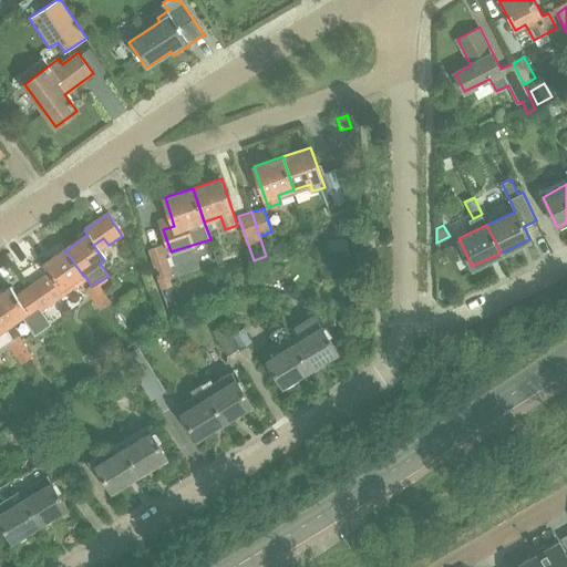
[(325,240),(326,253),(325,253),(327,277),(352,275),(348,238),(325,240)]
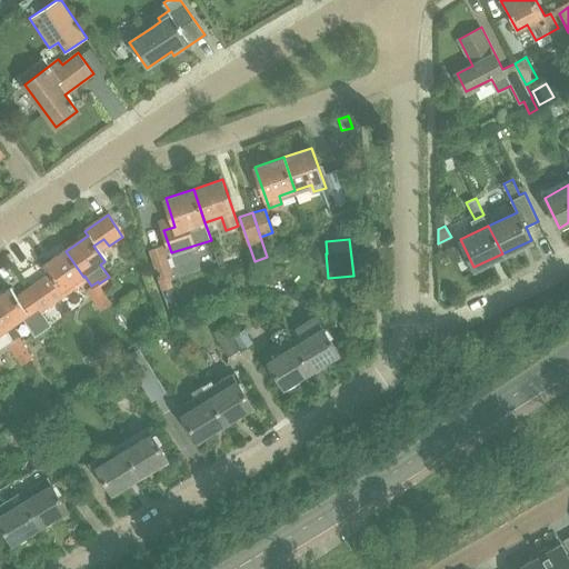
[(160,279),(173,275),(162,245),(149,249),(160,279)]
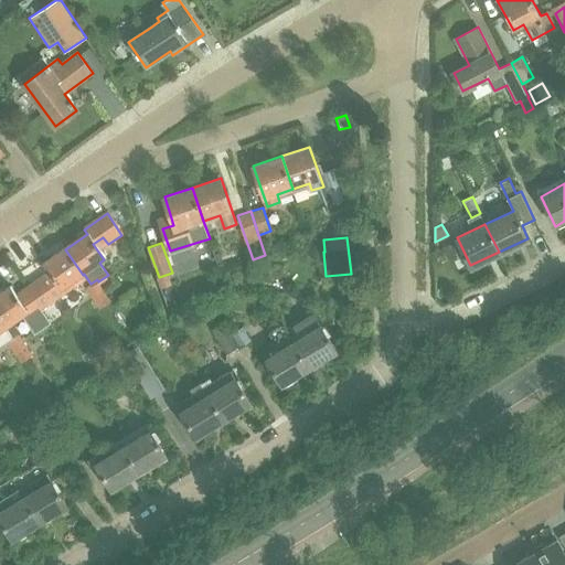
[(48,273),(27,287),(42,309),(71,290),(66,285),(83,275),(65,249),(42,265),(48,273)]
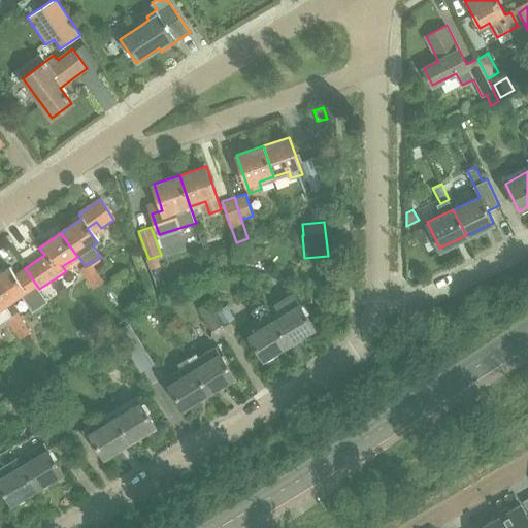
[(79,269),(86,278),(97,270),(92,263),(91,261),(85,265),(79,269)]
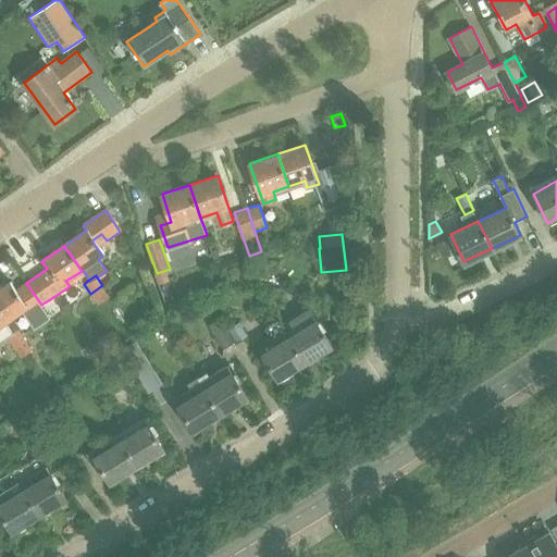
[(11,282),(0,288),(0,314),(5,322),(7,322),(23,310),(34,327),(46,320),(50,318),(41,305),(26,283),(16,289),(11,282)]
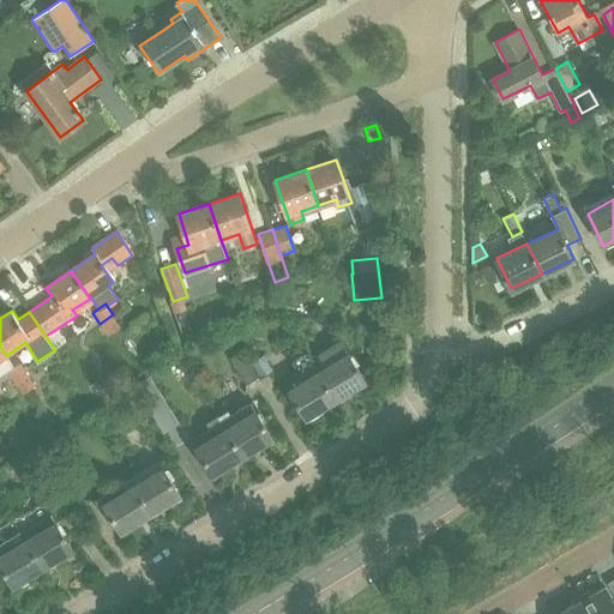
[(113,314),(100,324),(107,335),(121,326),(113,314)]
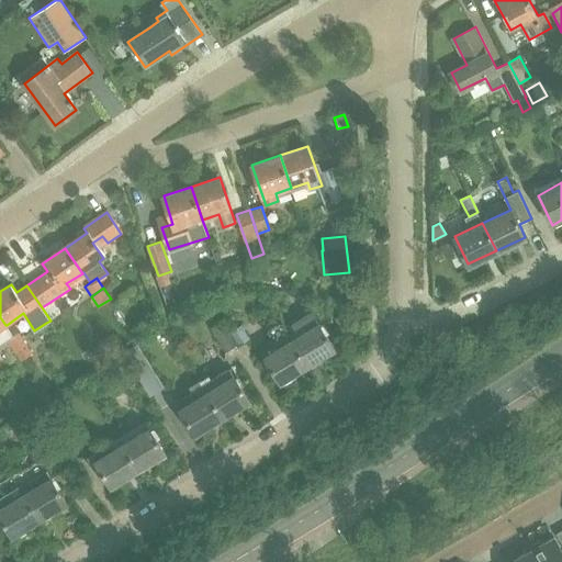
[(295,337),(291,340),(307,367),(335,350),(311,311),(289,325),(295,337)]
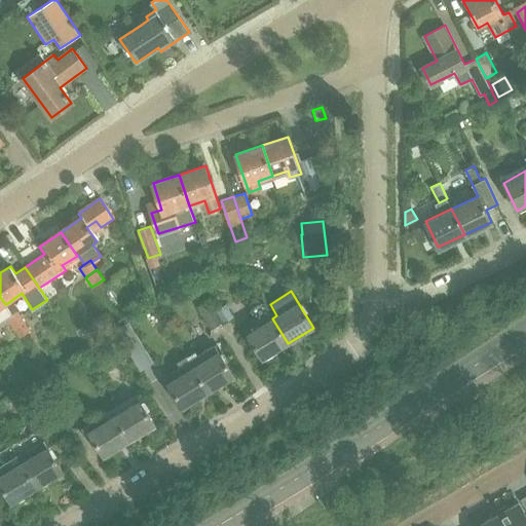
[(0,323),(7,318),(14,329),(25,322),(17,311),(12,314),(6,304),(5,304),(0,297),(0,323)]
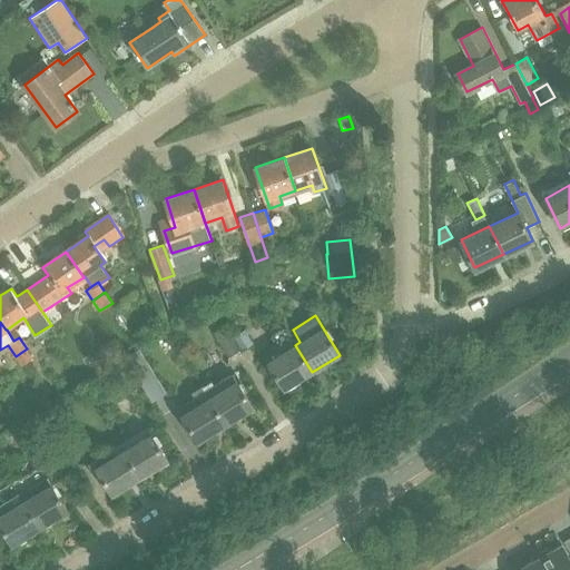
[(214,332),(217,337),(229,357),(239,351),(224,326),(214,332)]
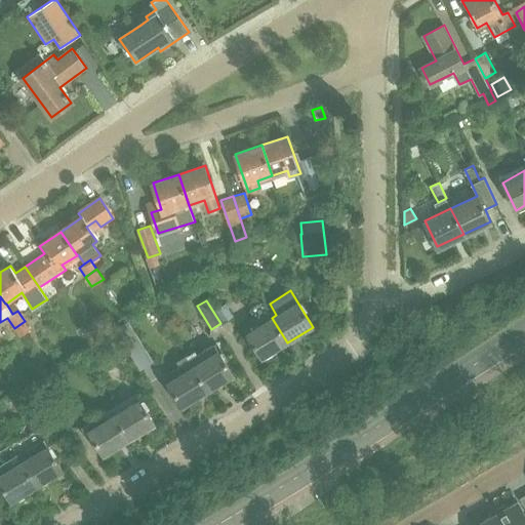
[(214,310),(223,323),(233,317),(225,304),(214,310)]
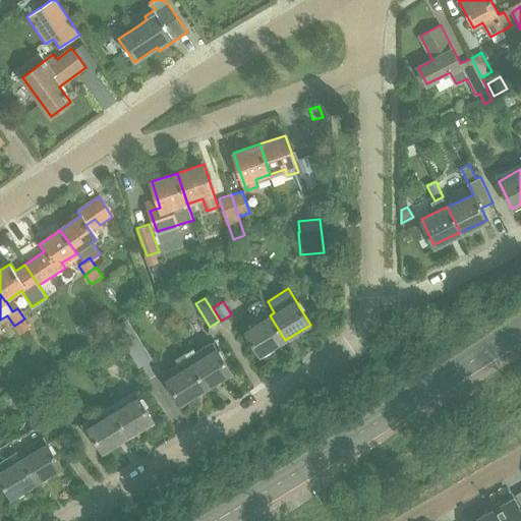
[(285,340),(270,315),(243,332),(258,356),(285,340)]
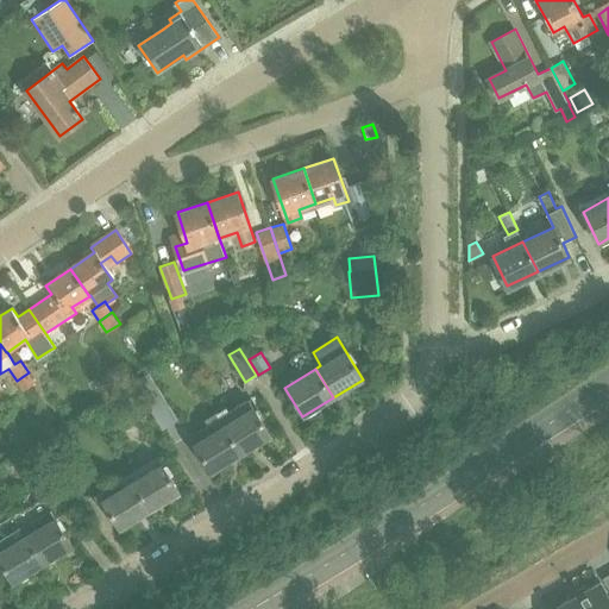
[(29,372),(17,381),(23,390),(36,382),(29,372)]
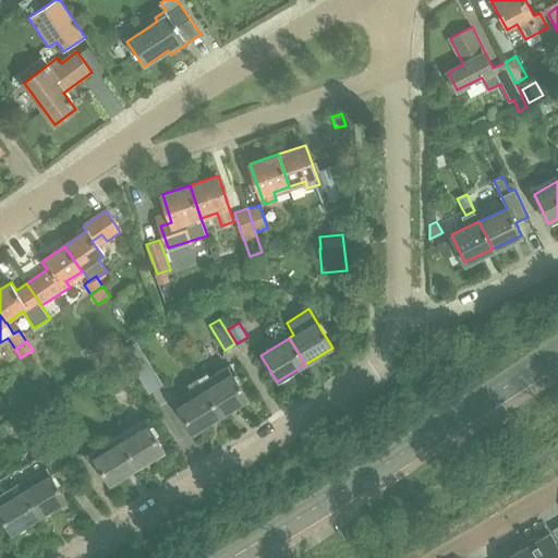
[(207,372),(197,378),(220,416),(246,400),(228,367),(211,377),(207,372)]
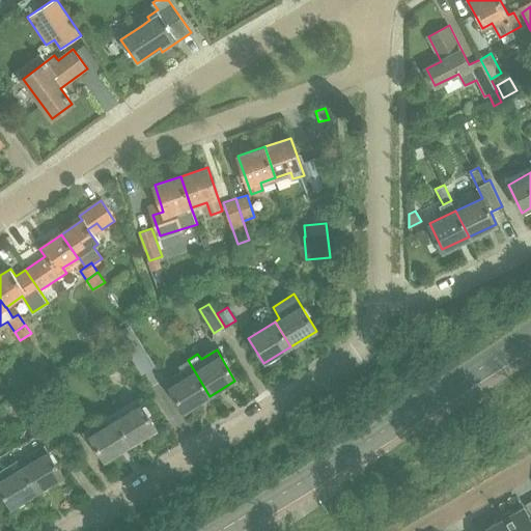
[(166,380),(169,385),(169,386),(184,412),(210,396),(188,360),(178,365),(182,370),(166,380)]
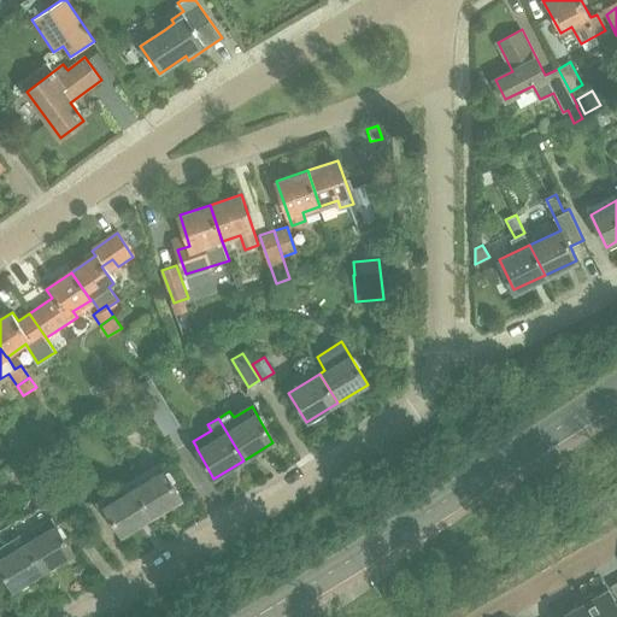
[(157,463),(128,481),(150,518),(180,500),(162,470),(157,463)]
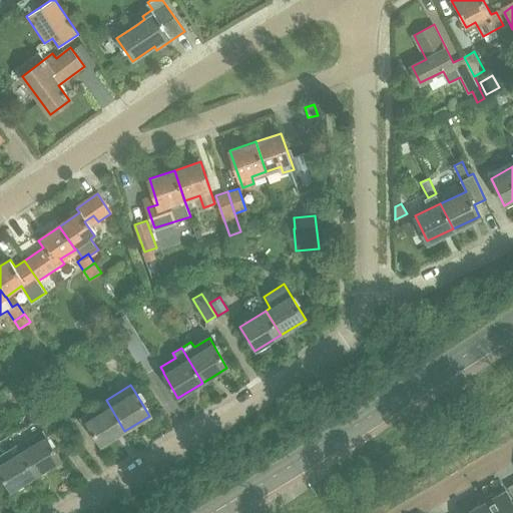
[(83,422),(84,421),(99,446),(124,431),(106,400),(80,416),(83,422)]
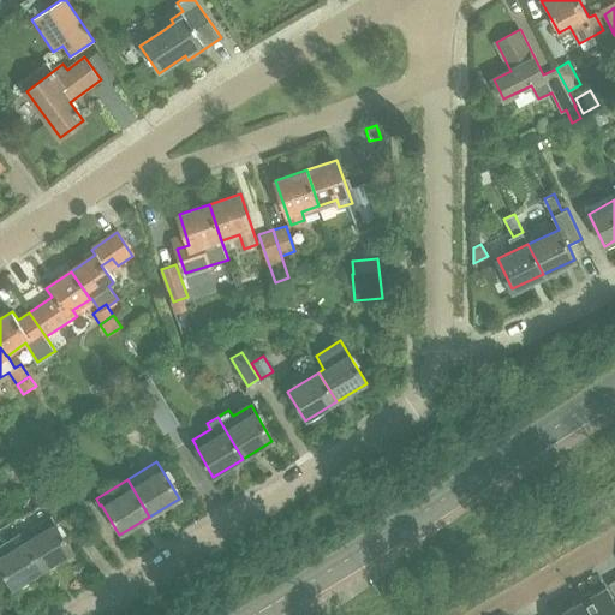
[(33,508),(13,520),(42,571),(72,553),(49,515),(40,521),(33,508)]
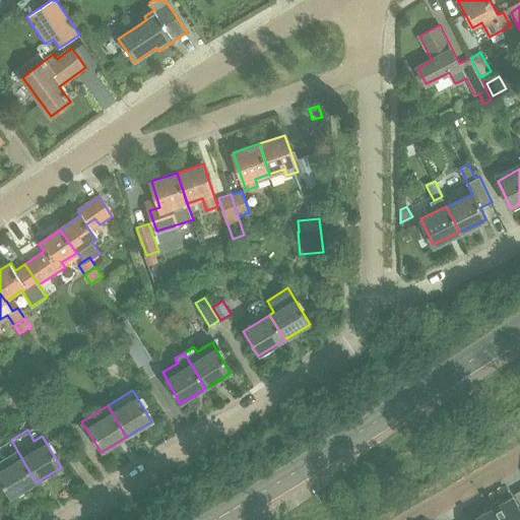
[(0,461),(0,479),(11,498),(36,482),(11,440),(0,446),(0,448),(6,458),(0,461)]
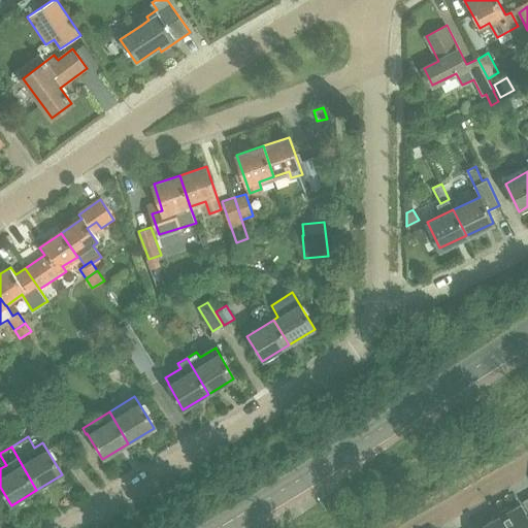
[(498,517),(497,517),(503,527),(527,527),(527,518),(520,503),(510,509),(506,508),(499,513),(498,517)]
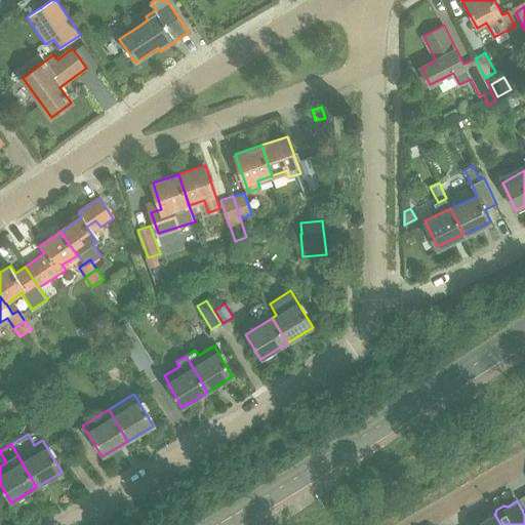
[(500,524),(494,514),(475,524),(500,524)]
